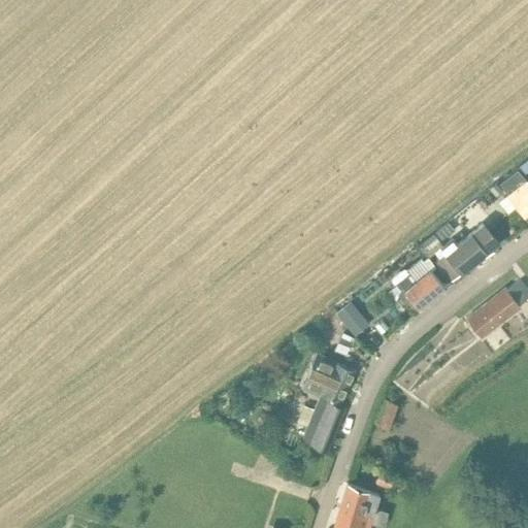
[(518,169),(498,184),(507,195),(517,188),(526,179),(518,169)]
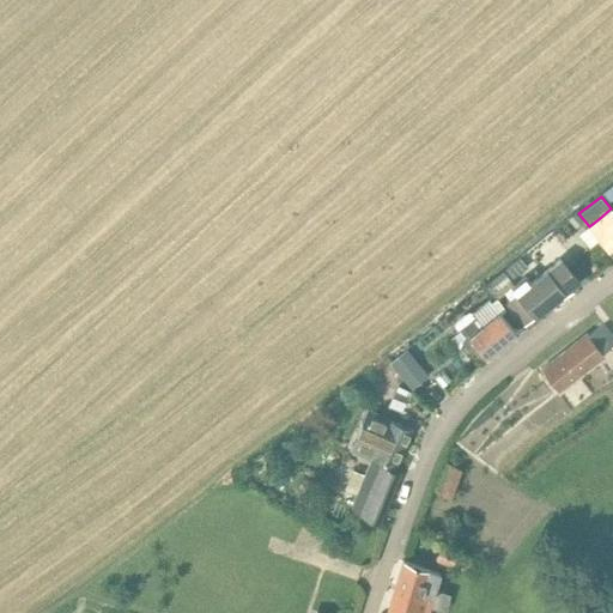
[(576,211),(568,218),(574,225),(582,218),(576,211)]
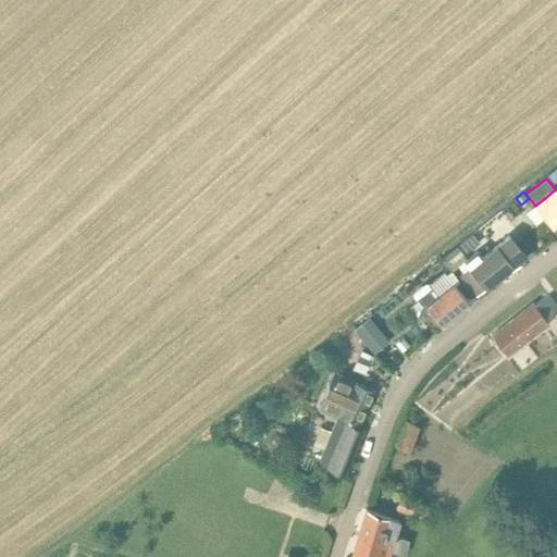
[(459,244),(442,258),(453,271),(458,265),(463,272),(462,272),(460,274),(477,295),(525,257),(508,235),(482,257),(478,251),(469,259),(468,259),(465,255),(480,243),(473,233),(459,244)]
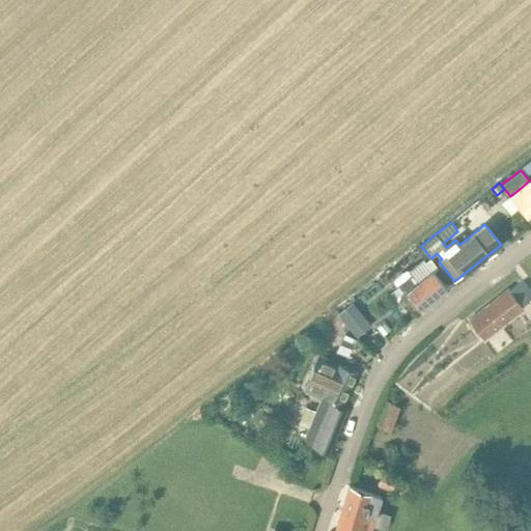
[(443,283),(447,279),(437,267),(418,281),(411,273),(398,283),(420,309),(446,287),(443,283)]
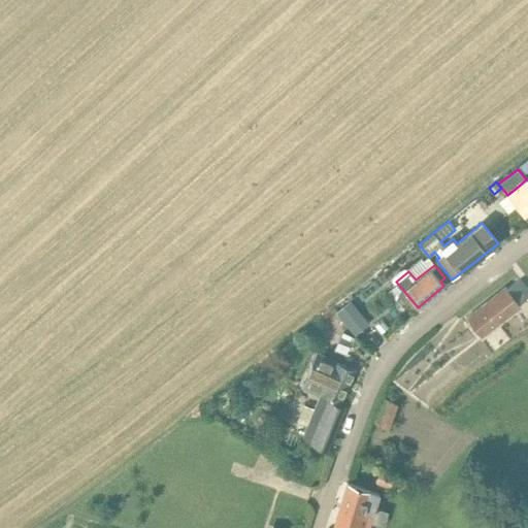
[(527,296),(527,288),(521,278),(506,290),(505,288),(466,318),(481,336),(519,306),(518,304),(527,296)]
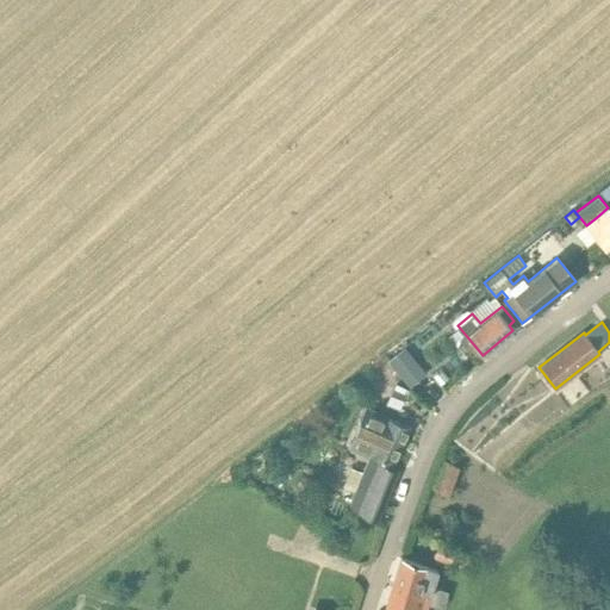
[(410,387),(427,373),(405,347),(388,360),(410,387)]
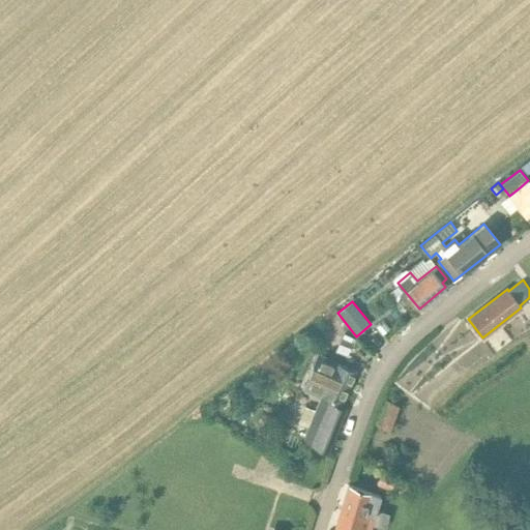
[(343,333),(339,342),(351,348),(355,339),(343,333)]
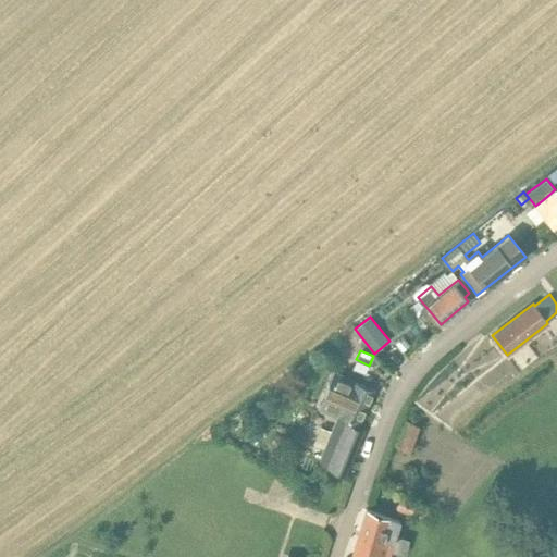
[(337,376),(322,410),(358,425),(372,391),(337,376)]
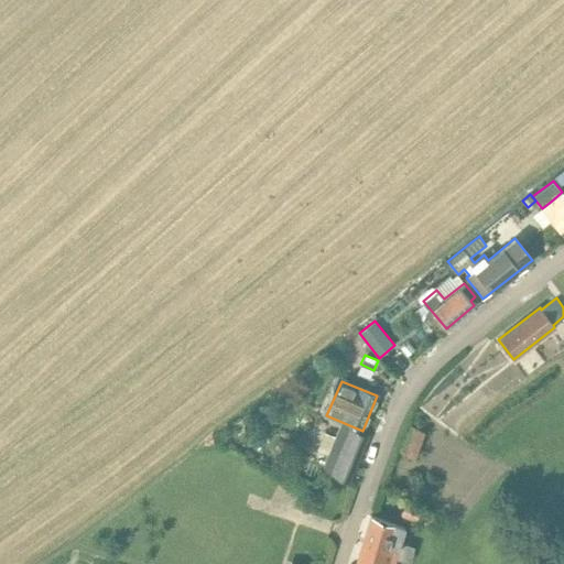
[(348,480),(367,434),(340,423),(321,469),(348,480)]
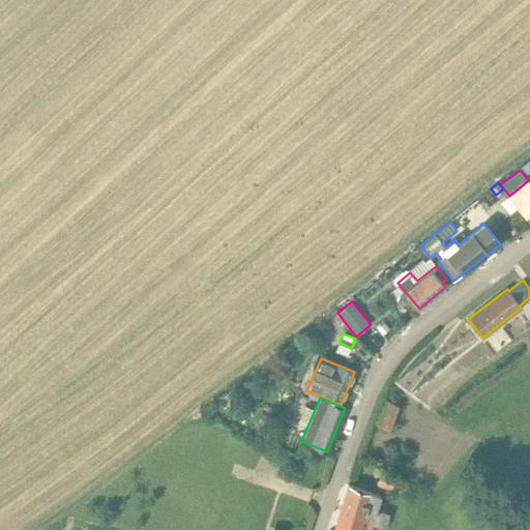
[(400,406),(385,400),(375,424),(389,431),(400,406)]
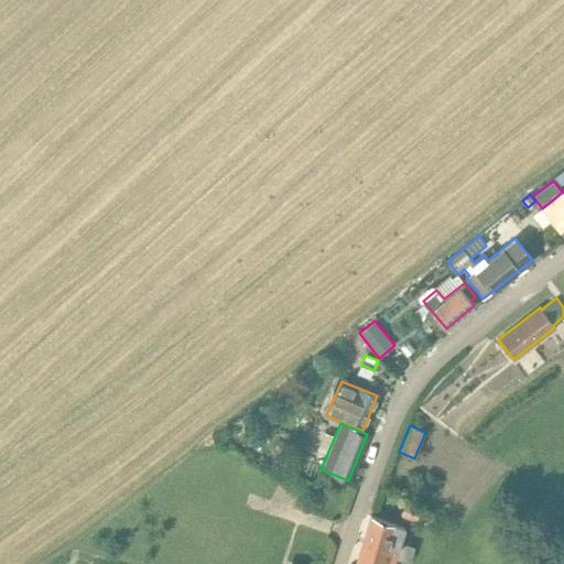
[(405,501),(400,514),(414,521),(421,509),(405,501)]
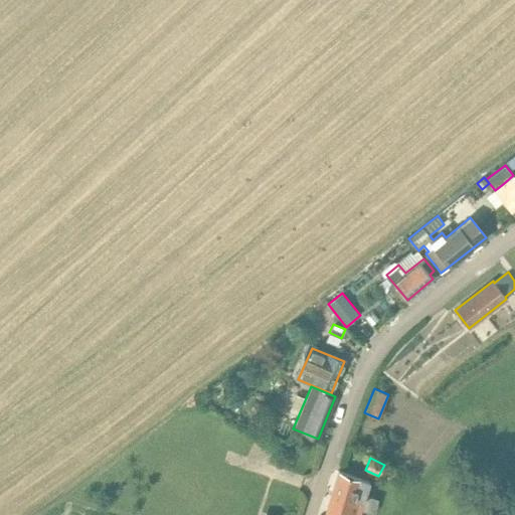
[(358,514),(369,483),(337,474),(324,514),(358,514)]
